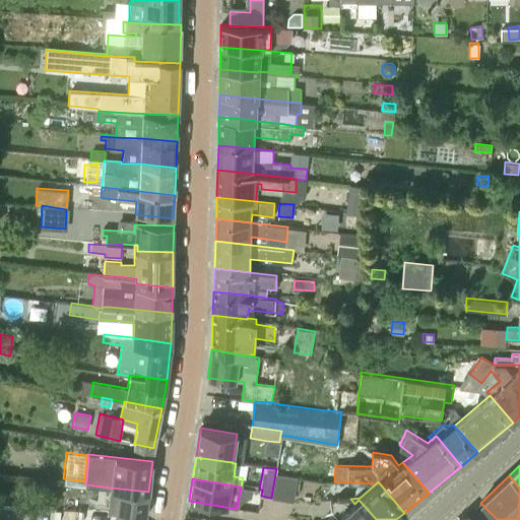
[(110,488),(108,512),(146,516),(148,492),(110,488)]
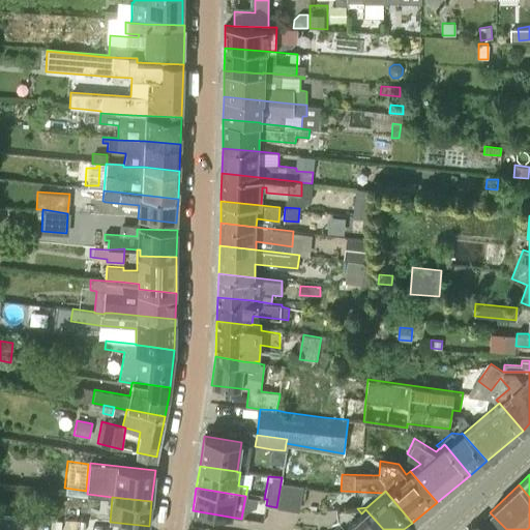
[(383,529),(365,509),(361,513),(351,522),(344,528),(345,529),(346,529),(347,529),(383,529)]
